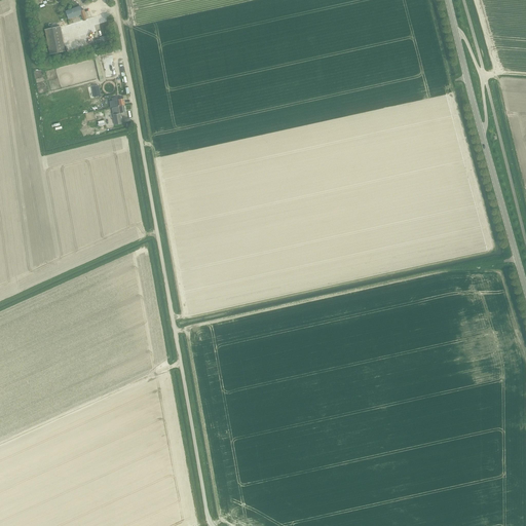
[(80,6),(66,11),(68,20),(81,14),(80,13),(79,14),(78,11),(81,10),(80,6)]
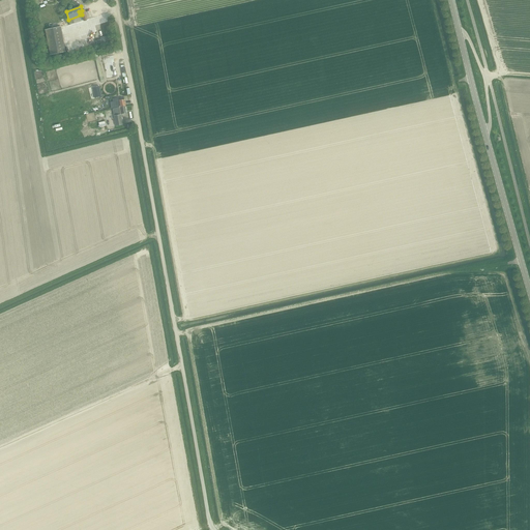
[(84,21),(88,20),(85,9),(82,10),(79,11),(80,15),(81,13),(82,15),(84,21)]
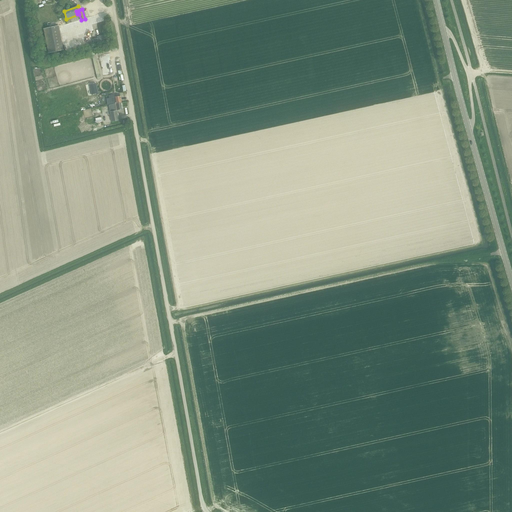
[(64,50),(59,26),(43,29),(48,53),(64,50)]
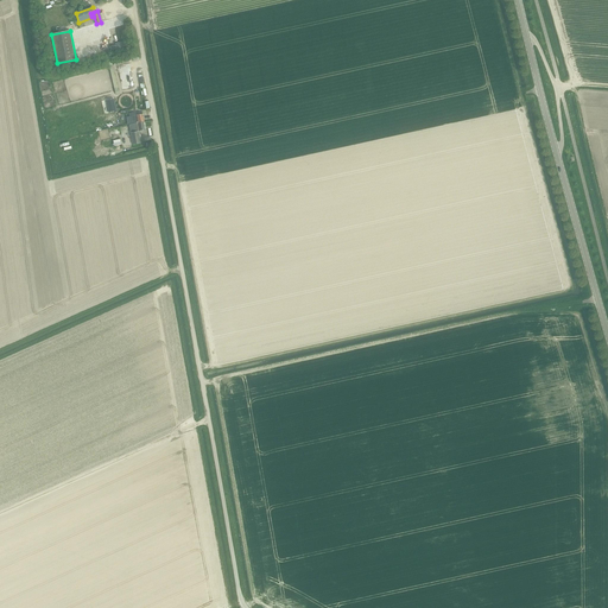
[(130,64),(118,67),(121,82),(122,90),(134,88),(131,70),(130,64)]
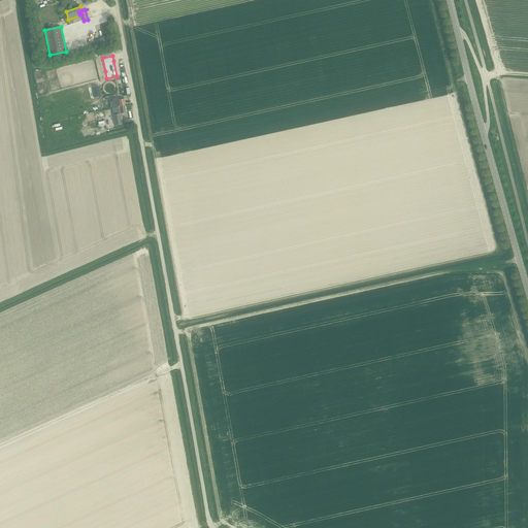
[(99,86),(93,88),(95,98),(101,96),(99,86)]
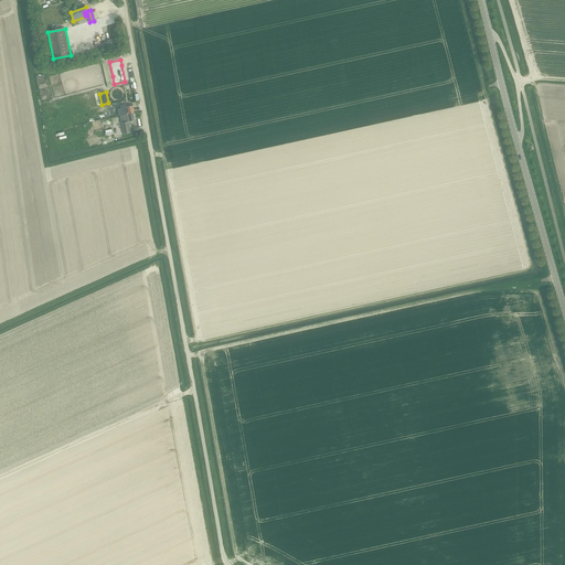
[(127,105),(119,106),(120,108),(123,108),(124,115),(134,114),(132,106),(130,106),(130,104),(127,105)]
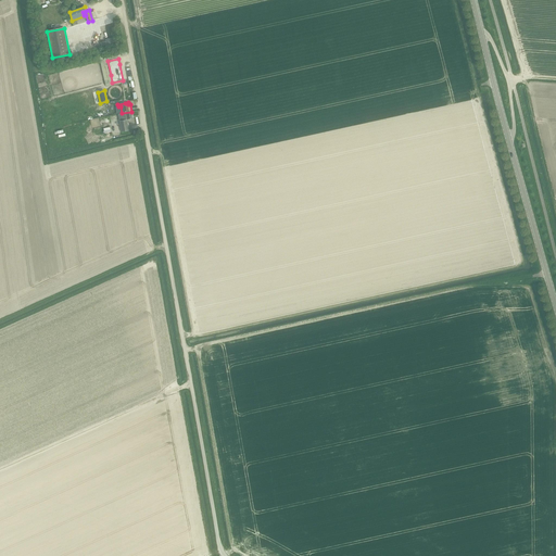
[(122,113),(118,114),(119,122),(122,133),(129,130),(127,121),(133,119),(131,112),(122,113)]
